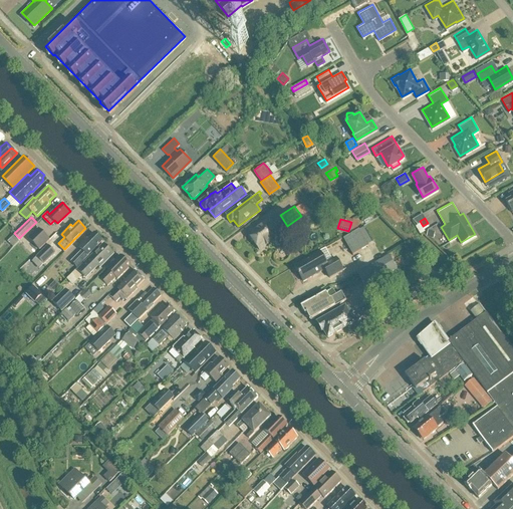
[(273,241),(279,237),(274,229),(268,220),(249,233),(249,234),(249,236),(251,239),(253,239),(260,249),(272,240),(273,241)]
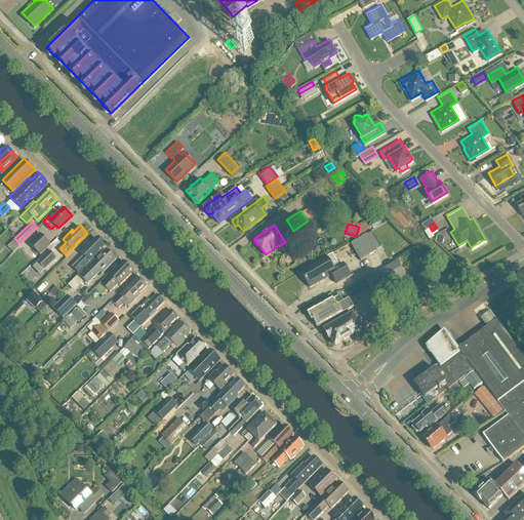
[(432,231),(429,226),(424,229),(429,236),(433,234),(432,231)]
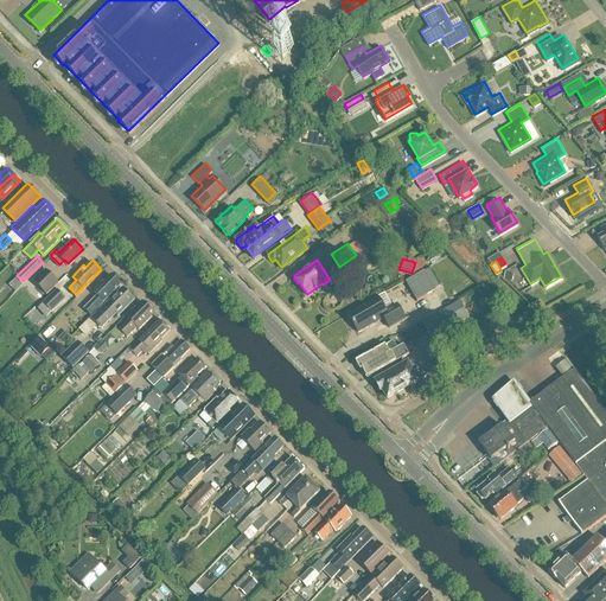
[(423,268),(434,286),(440,282),(429,264),(423,268)]
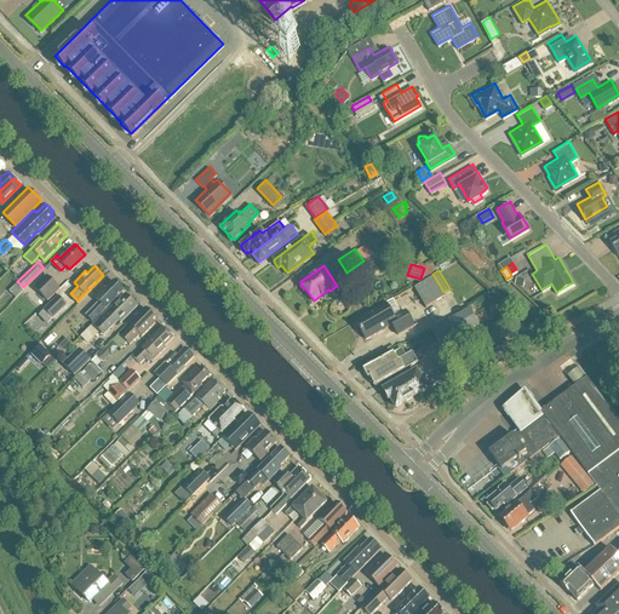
[(59,286),(46,271),(33,285),(47,298),(59,286)]
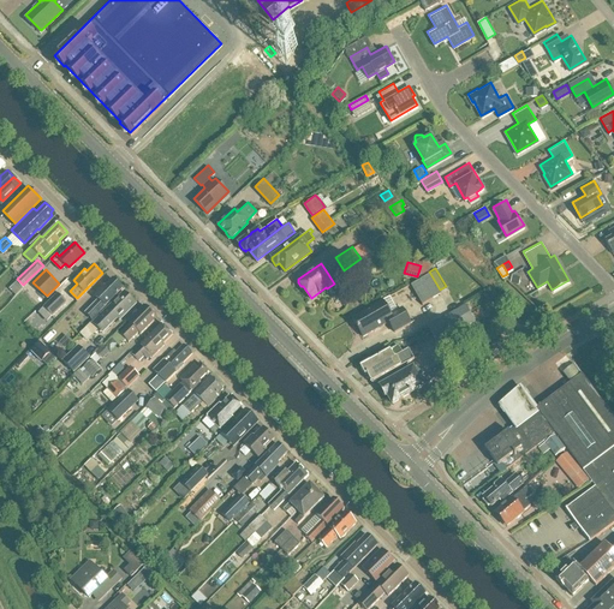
[(410,282),(422,303),(441,292),(429,272),(410,282)]
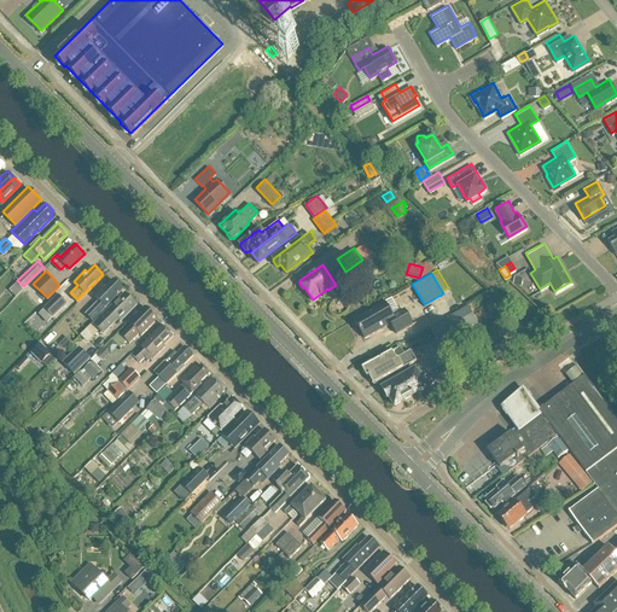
[(521,283),(522,275),(513,273),(512,281),(521,283)]
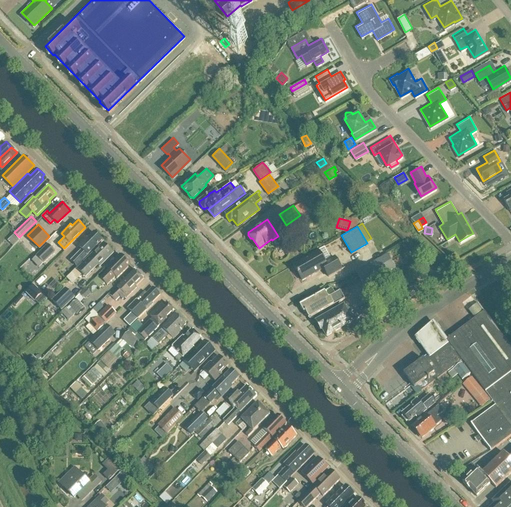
[(76,263),(103,238),(95,230),(89,236),(87,235),(79,243),(83,247),(71,257),(76,263)]
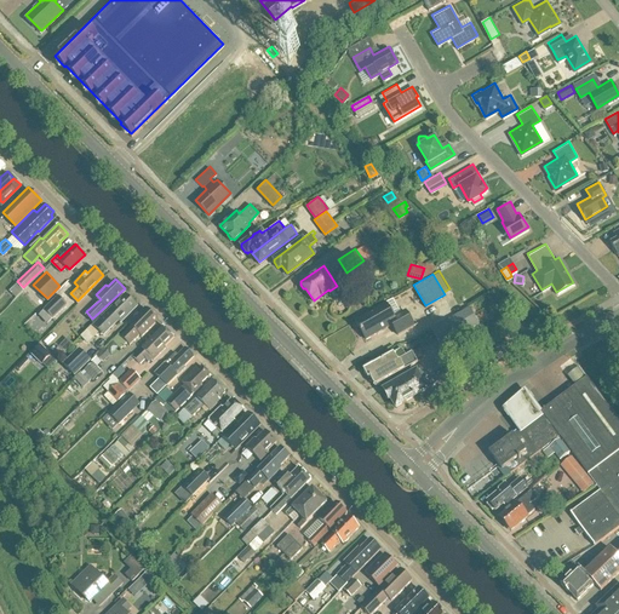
[(120,320),(137,303),(126,292),(95,323),(103,333),(119,317),(120,320)]
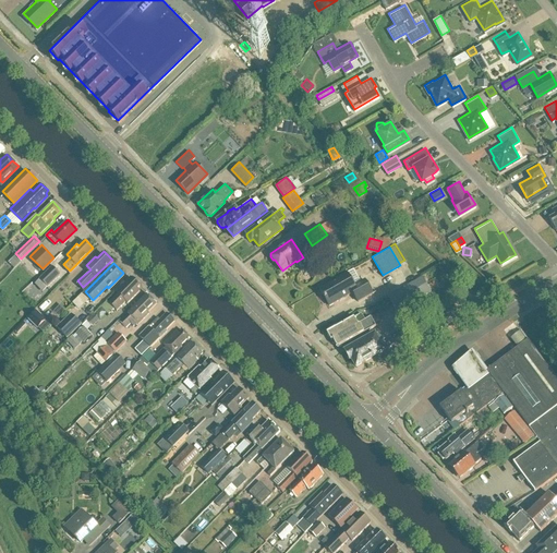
[(47,284),(59,272),(52,264),(39,276),(47,284)]
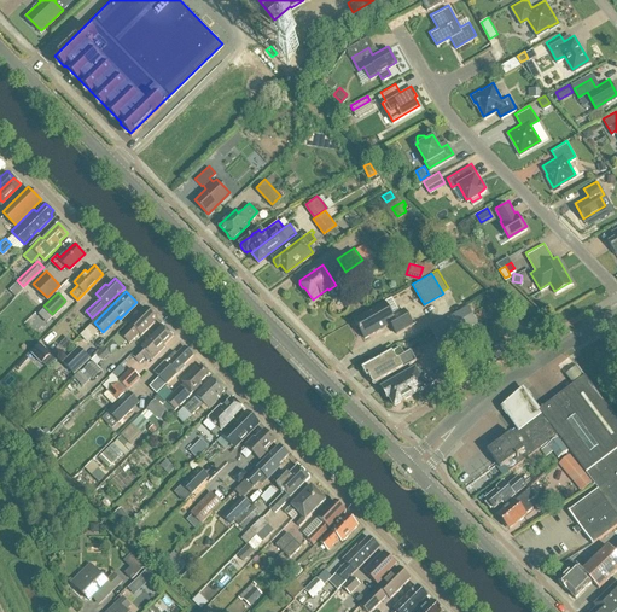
[(393,297),(385,301),(355,318),(360,327),(361,328),(366,336),(391,321),(397,332),(413,322),(405,308),(401,310),(393,297)]
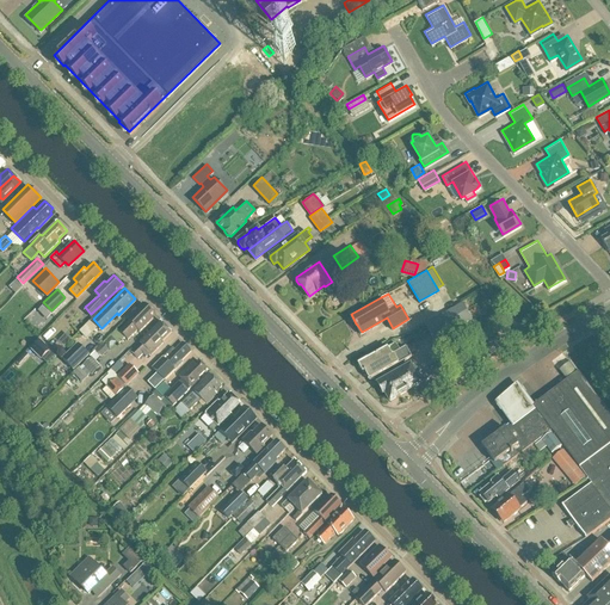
[(435,339),(473,316),(462,300),(425,322),(435,339)]
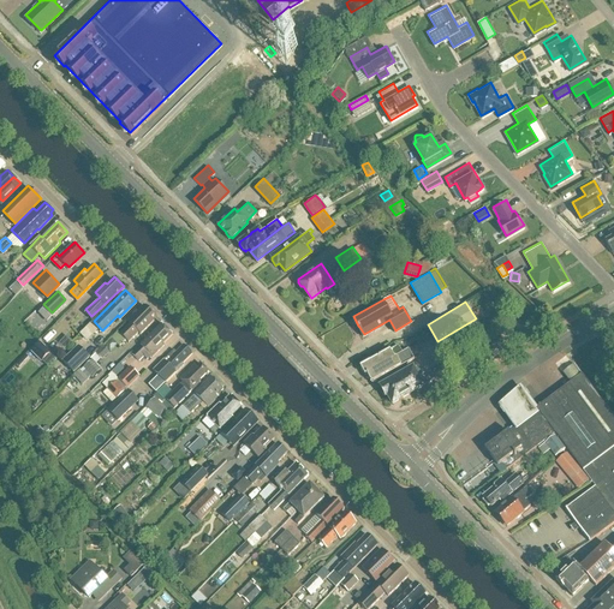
[(120,328),(114,334),(123,342),(129,336),(130,338),(139,328),(141,330),(154,317),(151,315),(155,312),(147,304),(137,312),(136,311),(129,318),(131,321),(121,330),(120,328)]
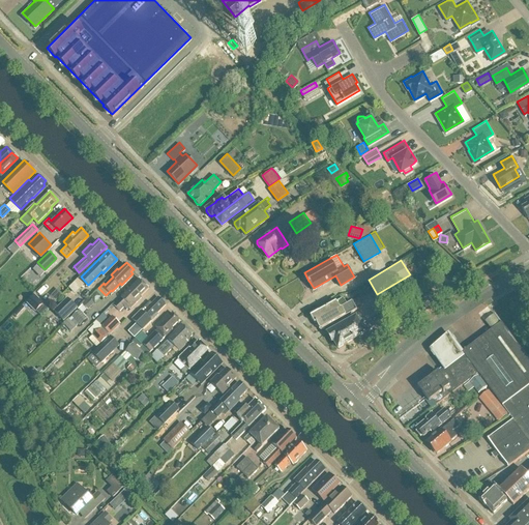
[(149,286),(141,278),(114,303),(120,309),(124,304),(127,308),(130,304),(131,305),(142,295),(141,294),(149,286)]
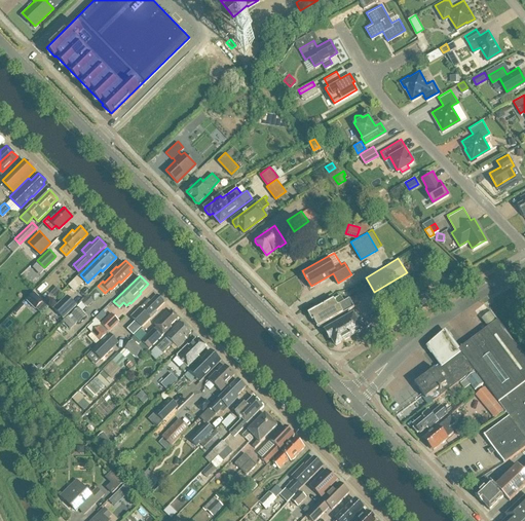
[(35,306),(43,298),(34,290),(26,298),(35,306)]
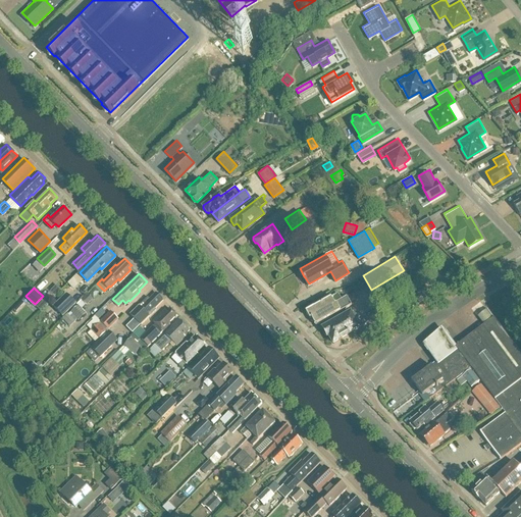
[(75,300),(65,291),(52,304),(62,314),(75,300)]
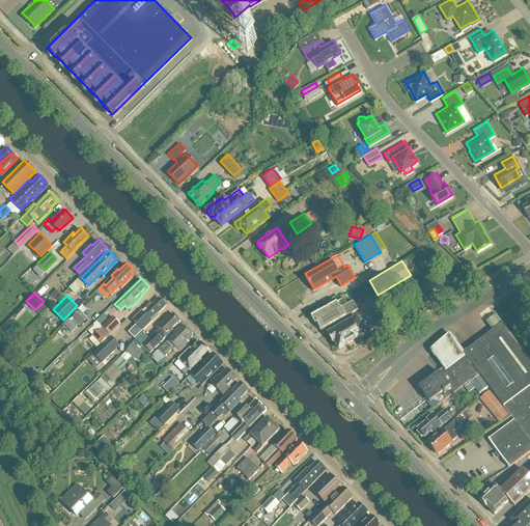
[(87,307),(93,301),(88,296),(82,302),(87,307)]
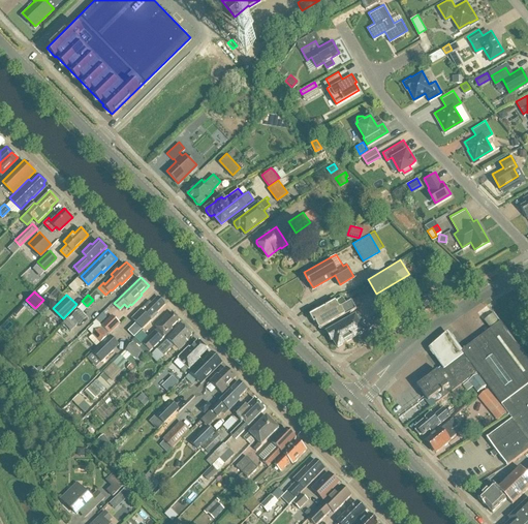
[(165,302),(158,295),(152,301),(151,300),(133,316),(144,327),(159,311),(157,310),(165,302)]
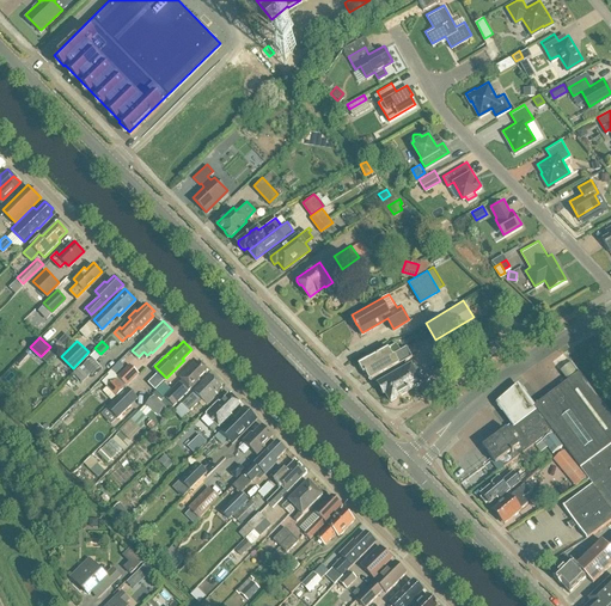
[(395,352),(402,348),(397,341),(360,363),(362,369),(365,369),(366,371),(396,354),(395,352)]
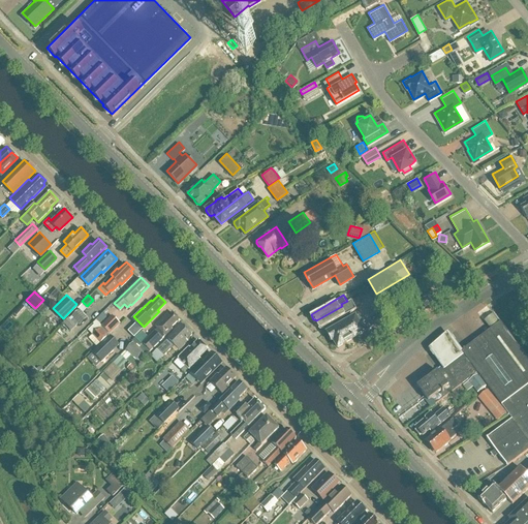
[(335,319),(356,306),(352,298),(347,301),(341,304),(342,306),(316,320),(320,327),(322,327),(331,321),(333,320),(335,319)]
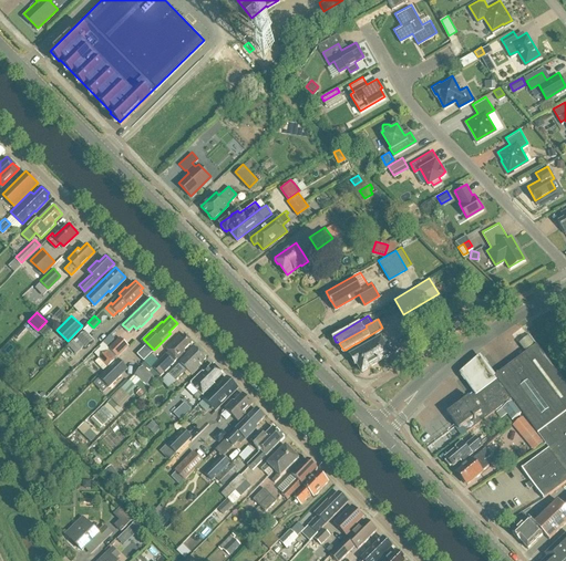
[(93,338),(84,328),(75,336),(85,345),(93,338)]
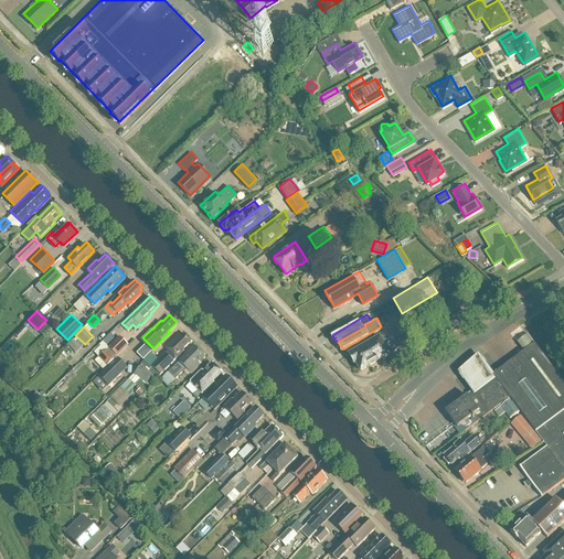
[(183,347),(192,339),(184,332),(182,334),(180,332),(167,345),(169,348),(159,357),(152,364),(160,372),(173,359),(184,348),(183,347)]
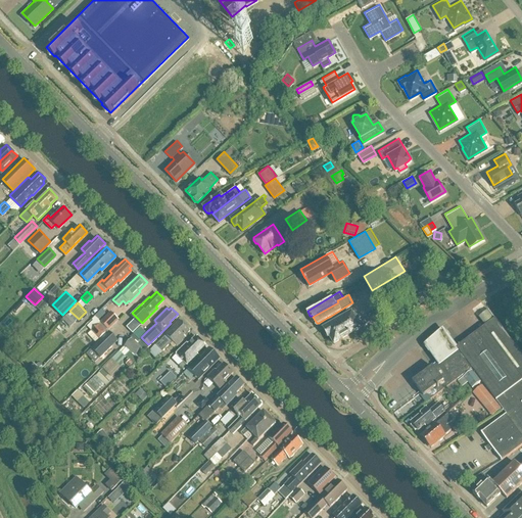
[(108,328),(119,317),(111,309),(101,319),(108,328)]
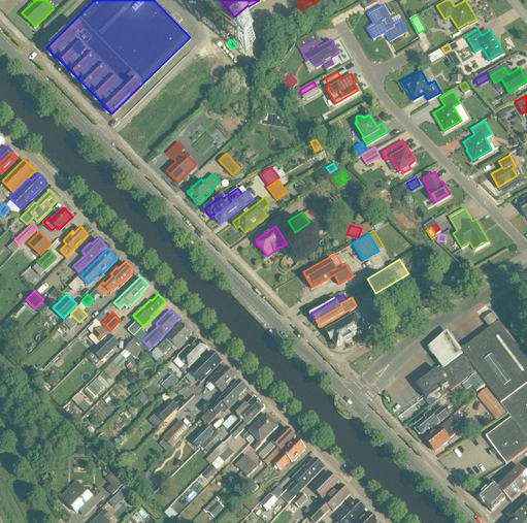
[(333,338),(364,320),(359,313),(355,316),(355,315),(340,323),(339,323),(336,324),(335,326),(327,331),(328,332),(327,333),(328,336),(330,338),(331,338),(331,339),(333,338)]
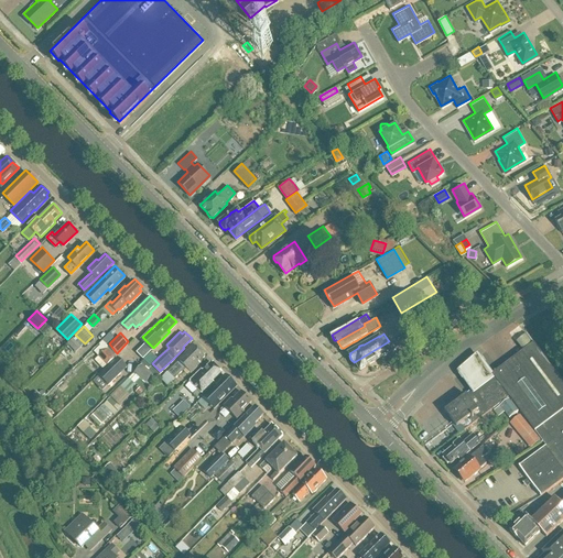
[(80,343),(73,336),(67,341),(75,349),(80,343)]
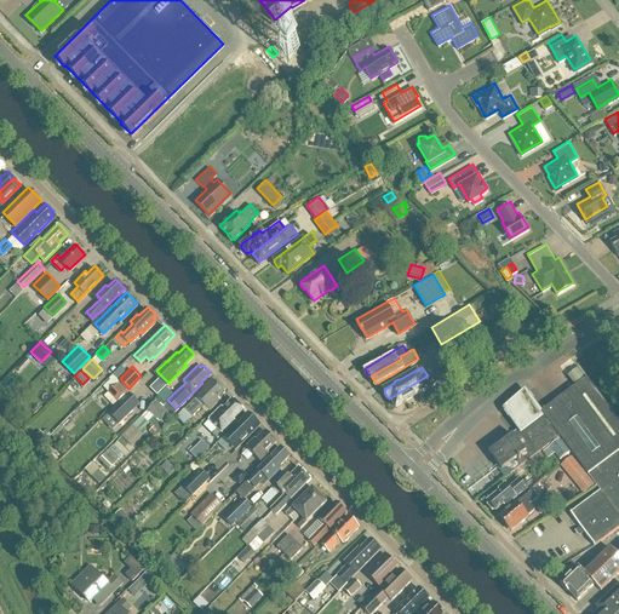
[(396,406),(428,388),(439,382),(433,372),(428,376),(391,397),(396,406)]
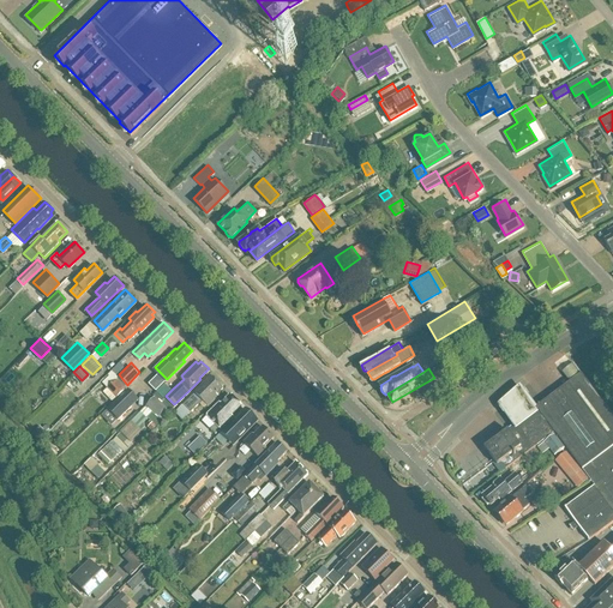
[(515,423),(485,446),(496,462),(500,459),(504,465),(553,429),(582,468),(612,444),(612,414),(581,372),(536,404),(538,407),(515,423)]
